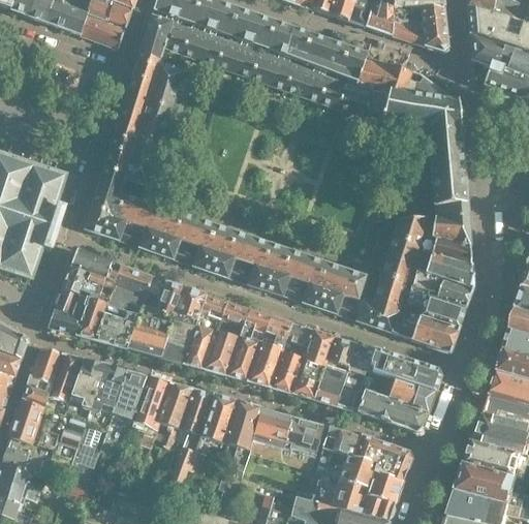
[(0,0),(0,4),(10,8),(13,0),(0,0)]
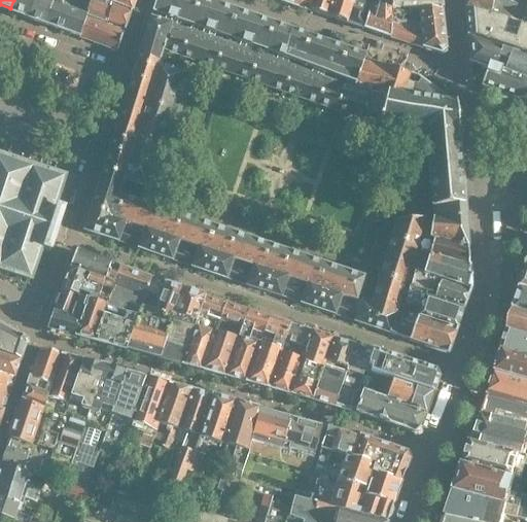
[(13,0),(10,8),(28,14),(32,0),(13,0)]
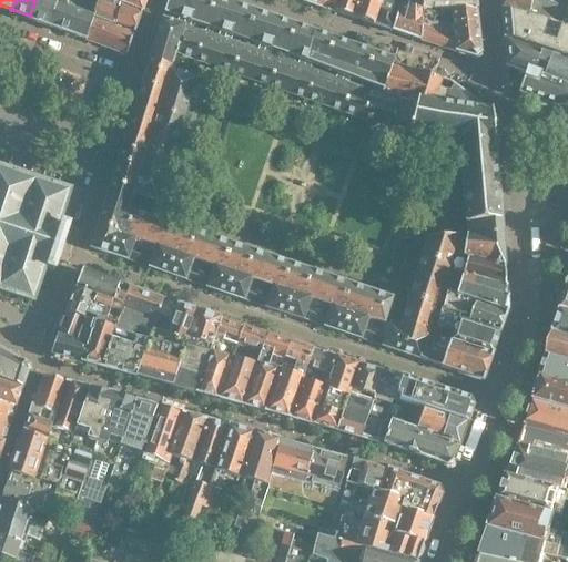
[(34,0),(30,16),(47,22),(57,0),(34,0)]
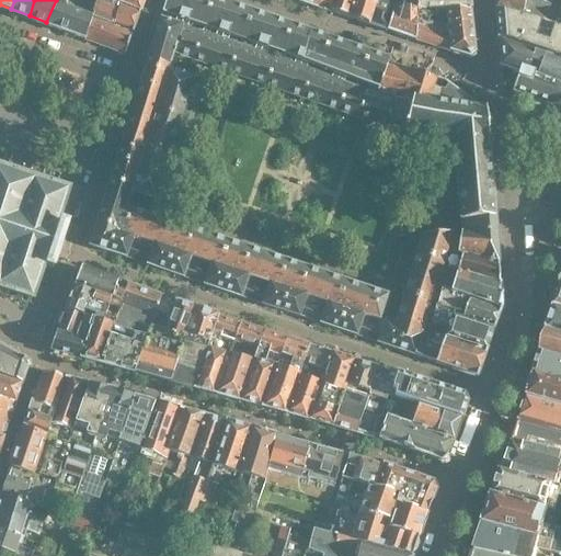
[(46,22),(84,35),(92,14),(92,13),(64,2),(58,0),(56,0),(46,22)]
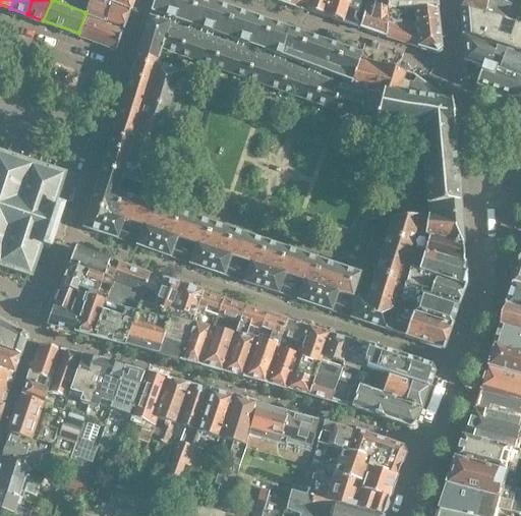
[(60,0),(59,2),(85,12),(85,13),(122,26),(129,7),(112,0),(88,0),(88,1),(84,0),(60,0)]
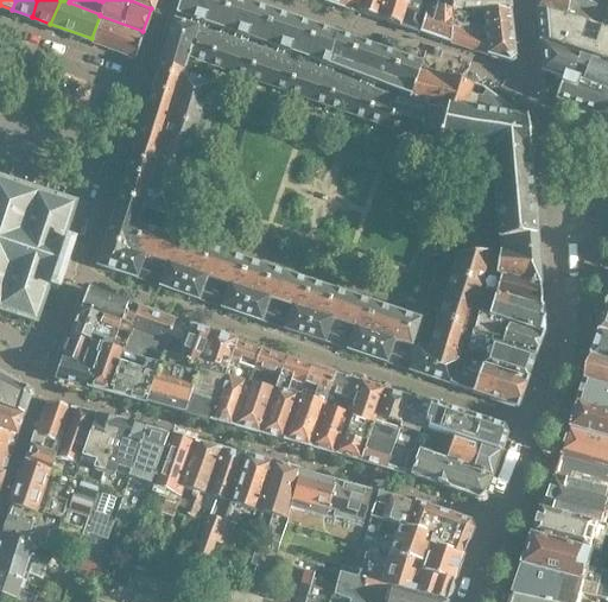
[(178,0),(176,8),(194,14),(198,0),(178,0)]
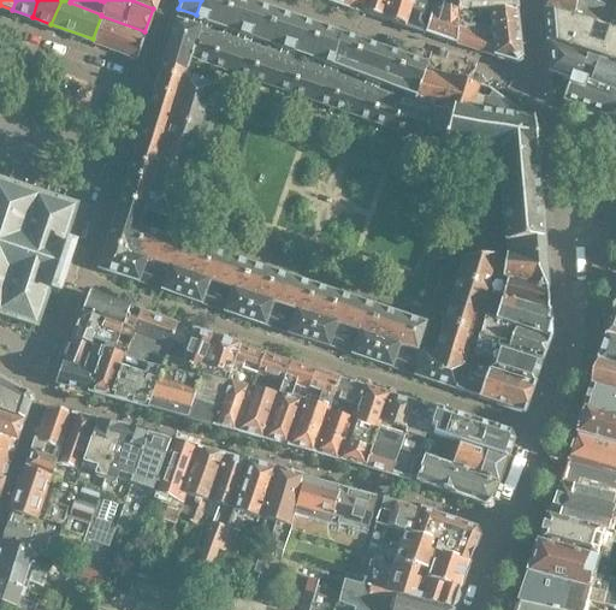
[(201,0),(196,15),(217,22),(224,0),(201,0)]
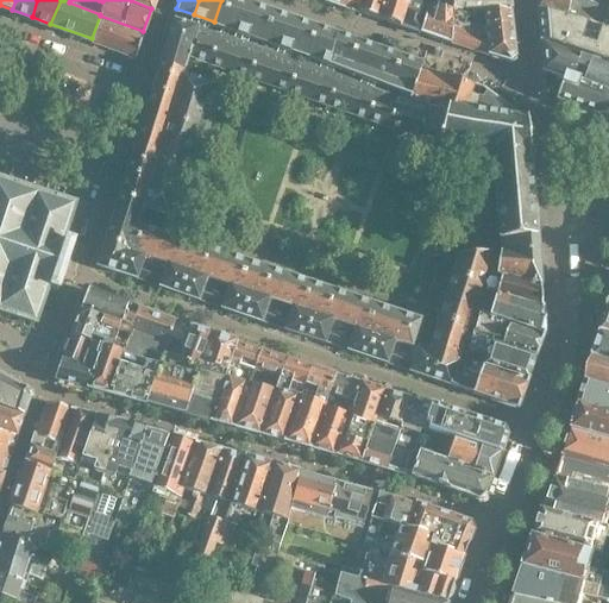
[(221,0),(214,22),(236,29),(246,0),(221,0)]
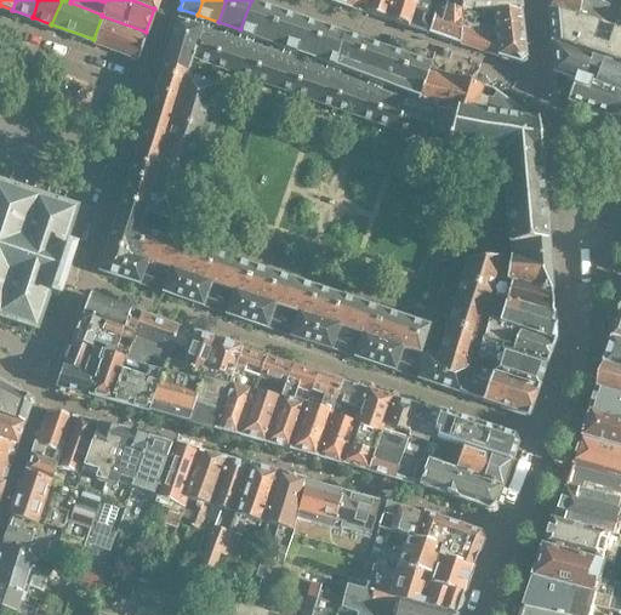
[(274,5),(260,0),(251,0),(240,29),(262,36),(274,5)]
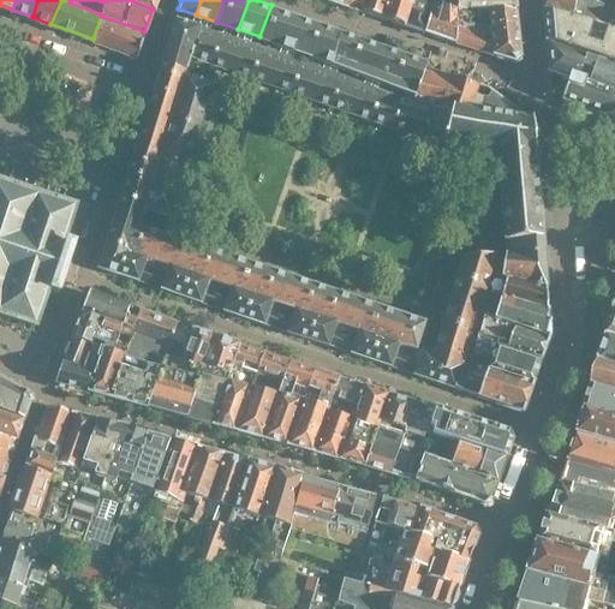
[(363,0),(360,7),(383,15),(387,0),(363,0)]
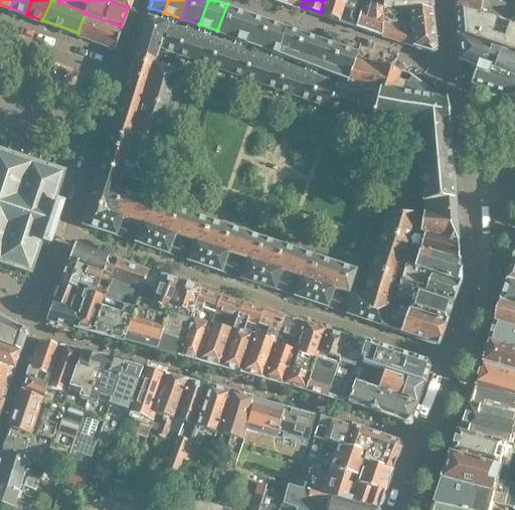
[(324,0),(321,12),(339,18),(344,0),(324,0)]
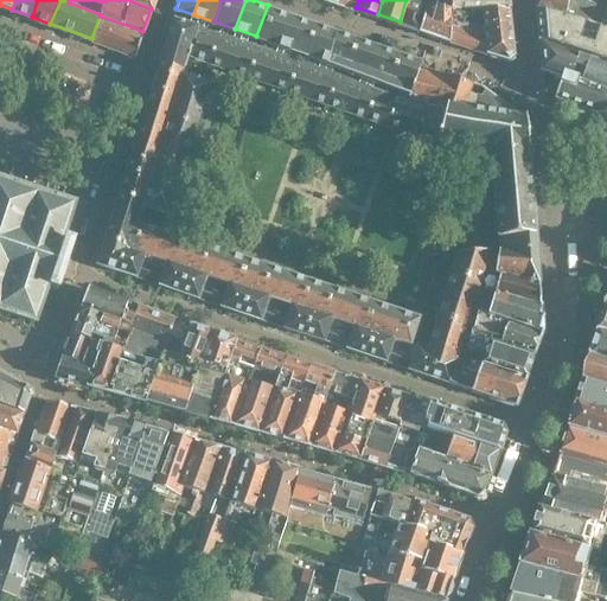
[(406,0),(400,21),(417,27),(426,0),(406,0)]
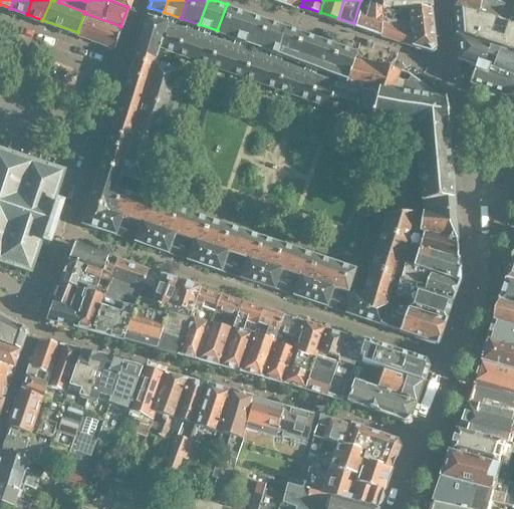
[(360,0),(353,23),(379,32),(381,14),(381,4),(381,0),(360,0)]
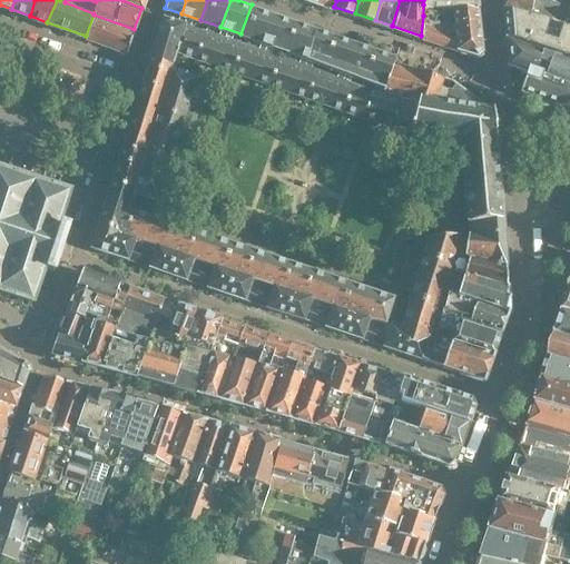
[(503,0),(504,5),(530,11),(533,0),(503,0)]
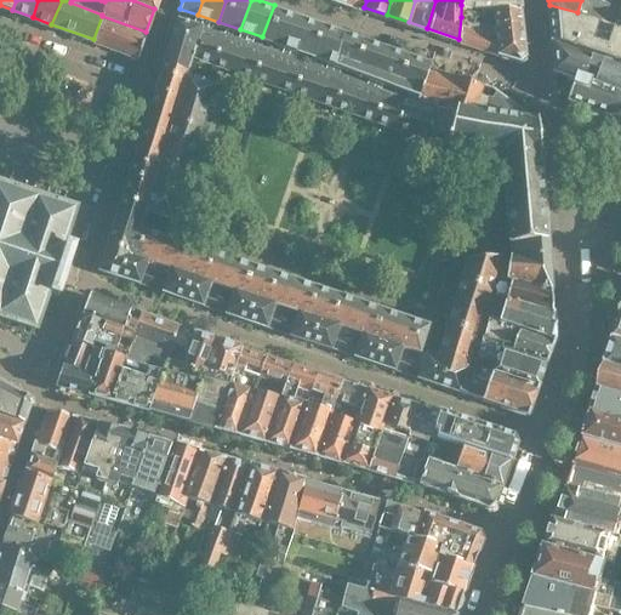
[(598,20),(617,27),(620,28),(620,4),(619,4),(609,0),(581,0),(577,12),(598,20)]
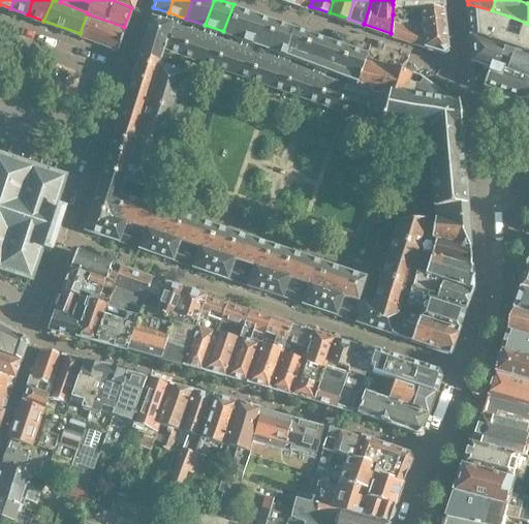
[(234,4),(223,31),(241,37),(251,10),(238,5),(234,4)]
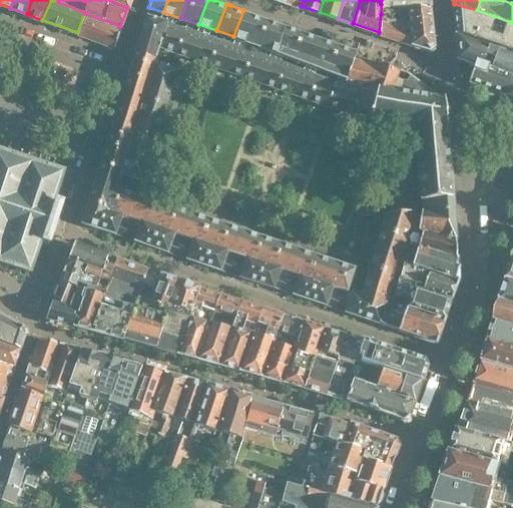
[(381,14),(379,32),(410,41),(408,20),(390,18),(392,4),(381,4),(381,14)]
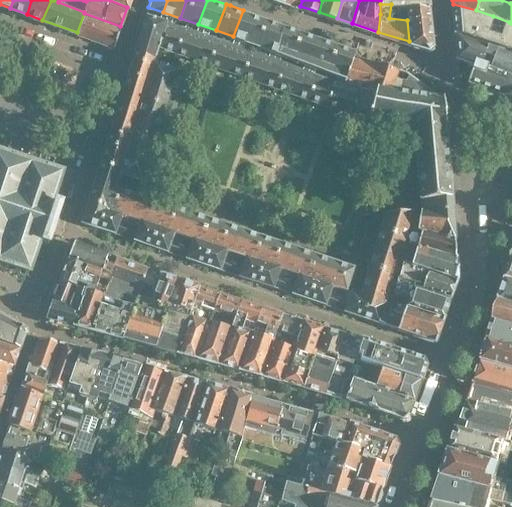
[(476,10),(453,4),(455,31),(511,49),(511,23),(509,22),(493,16),(476,10)]
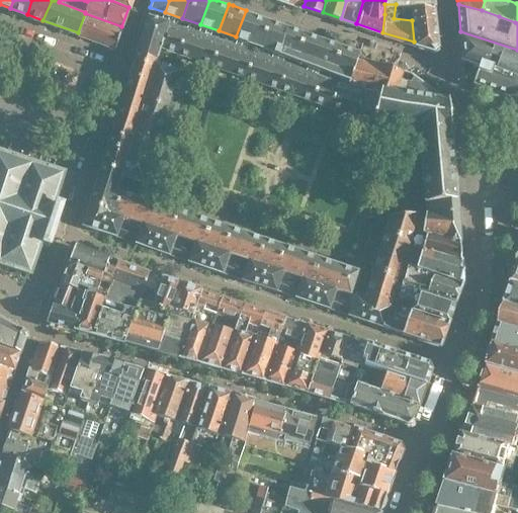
[(432,5),(410,5),(412,20),(414,41),(433,48),(437,45),(438,44),(432,5)]
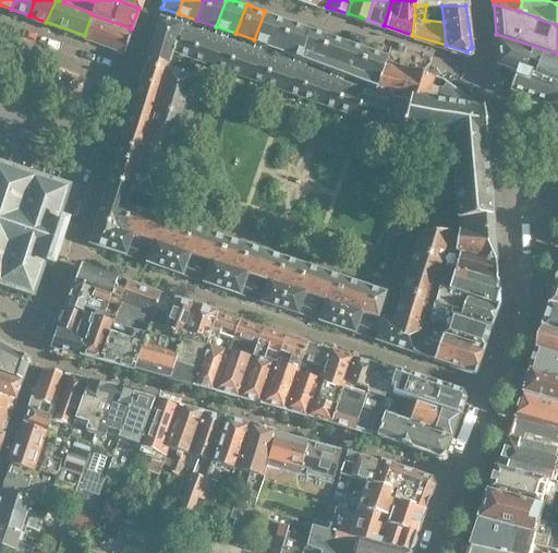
[(265,11),(254,39),(271,45),(282,17),(265,11)]
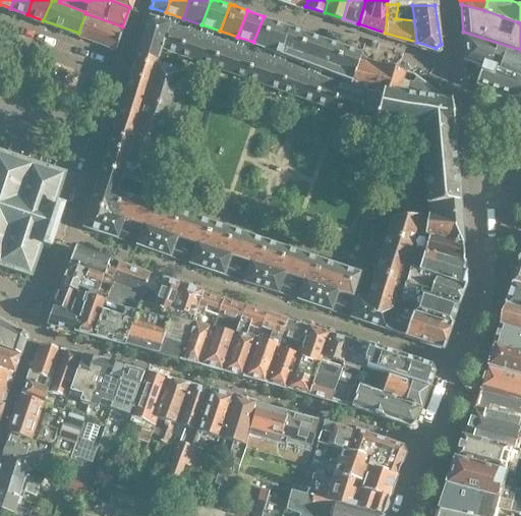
[(115,45),(122,26),(85,13),(78,33),(115,45)]
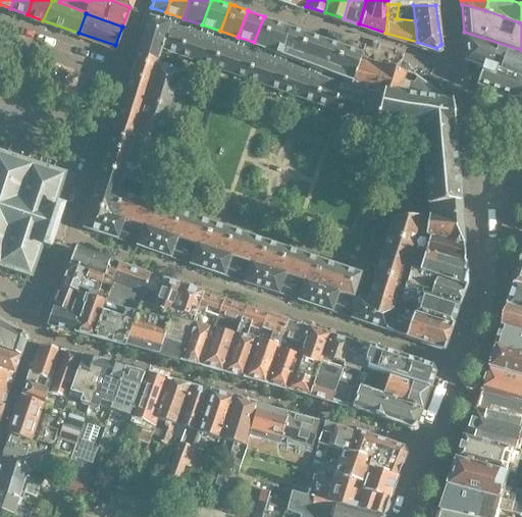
[(141,35),(138,46),(160,53),(164,38),(169,20),(170,18),(154,14),(154,15),(148,13),(141,35)]
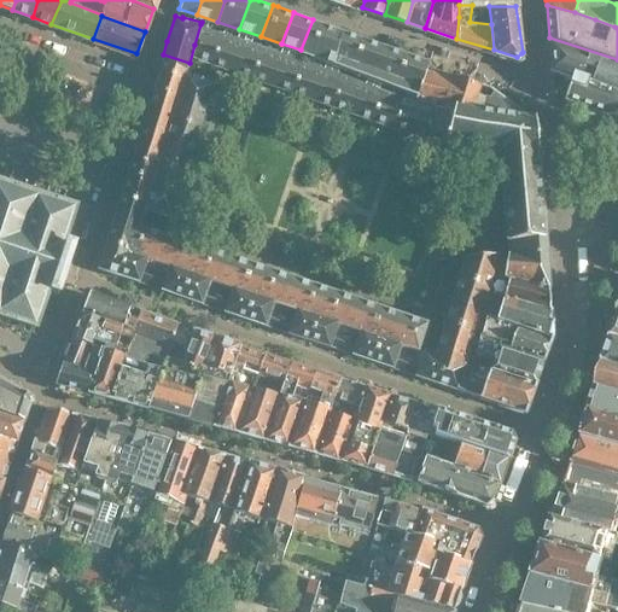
[(301,50),(324,58),(336,27),(313,19),(301,50)]
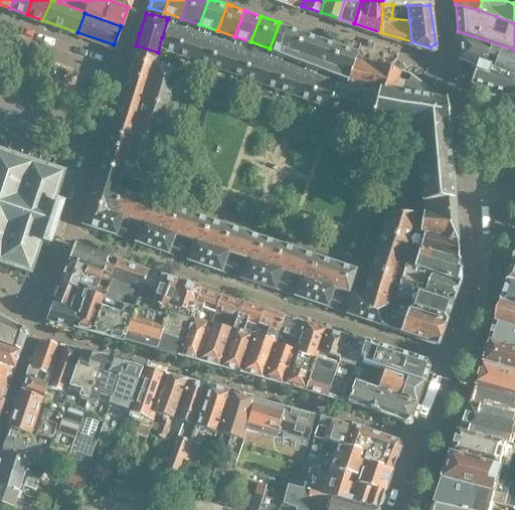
[(190,28),(167,20),(162,37),(164,38),(163,45),(181,51),(190,28)]
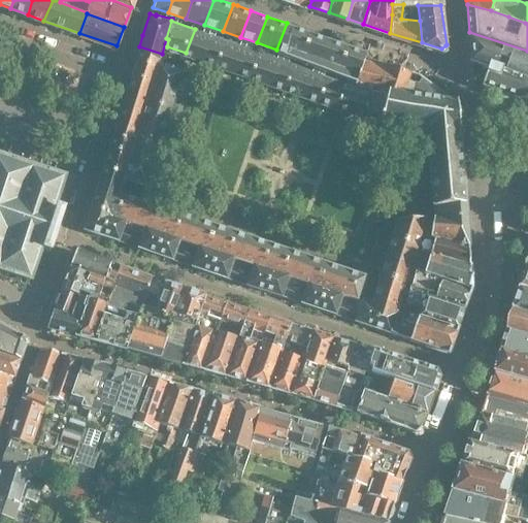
[(287,23),(276,50),(279,51),(295,57),(305,30),(287,23)]
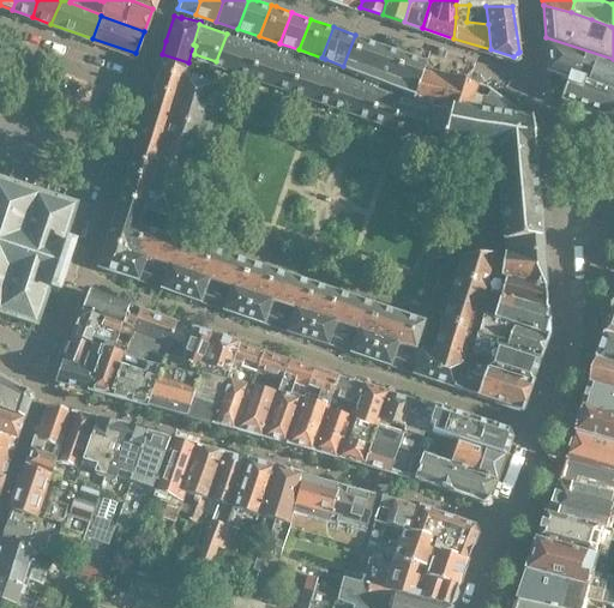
[(245,40),(227,34),(216,61),(234,67),(245,40)]
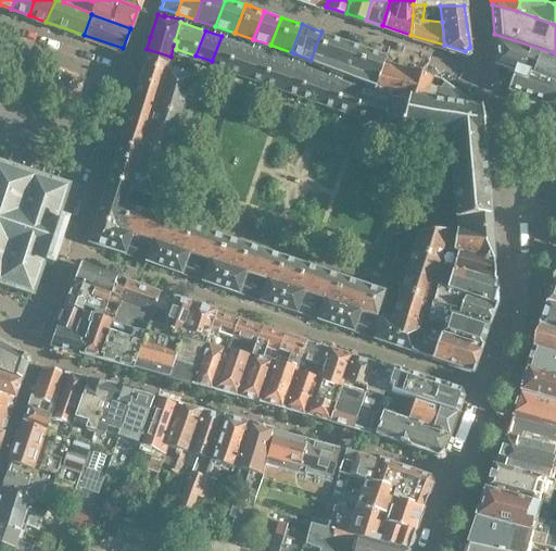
[(343,39),(321,32),(311,60),(331,67),(343,39)]
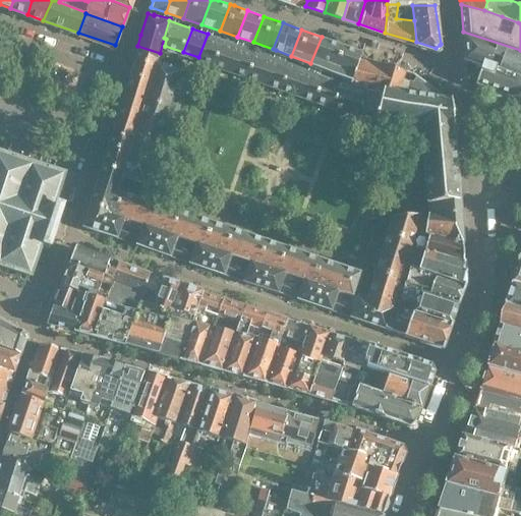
[(481,61),(497,66),(520,75),(520,50),(463,32),(465,55),(481,61)]
